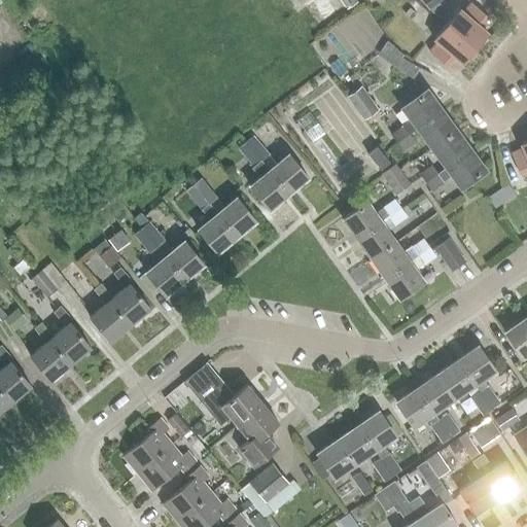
[(357,2),(355,0),(339,0),(346,9),(357,2)]
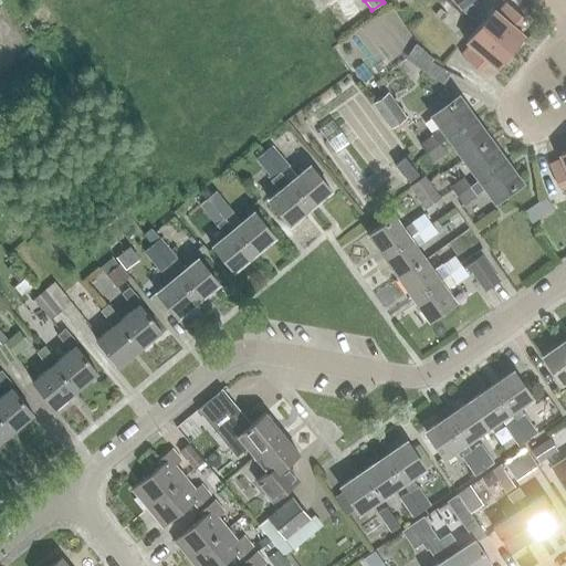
[(451,0),(460,11),(473,0),(451,0)]
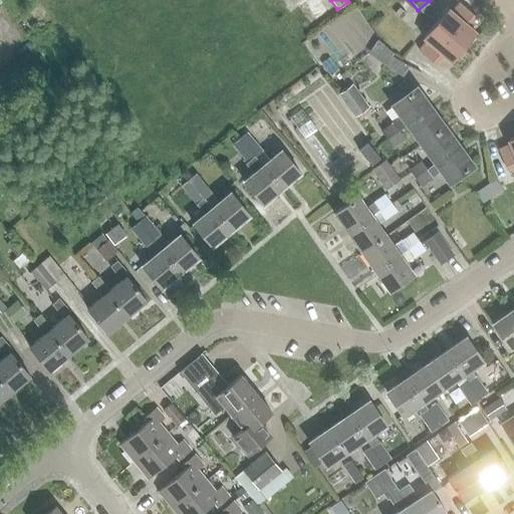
[(468,27),(476,17),(459,3),(451,12),(447,9),(435,23),(463,48),(475,33),(468,27)]
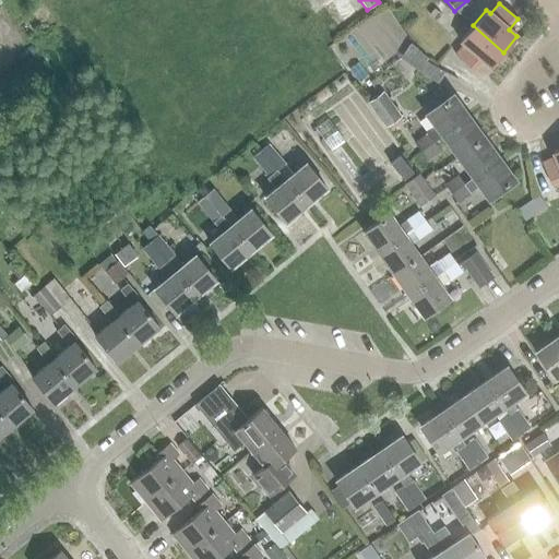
[(490,68),(503,52),(473,25),(460,42),(463,45),(454,55),(473,71),(482,60),(490,68)]
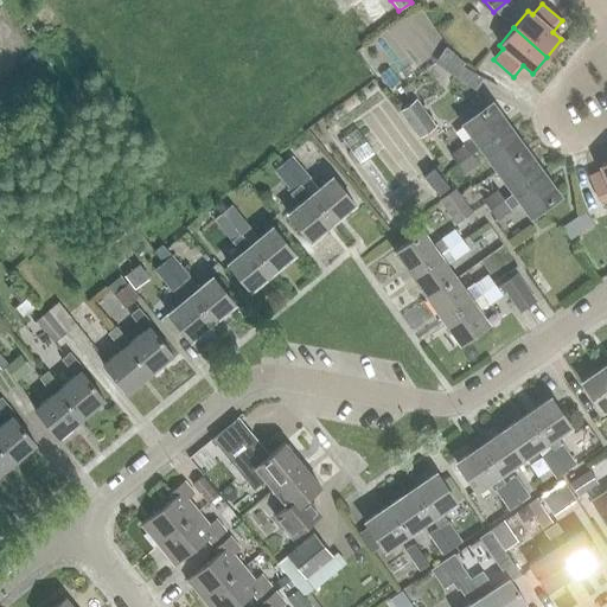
[(483,80),(462,65),(455,77),(475,91),(483,80)]
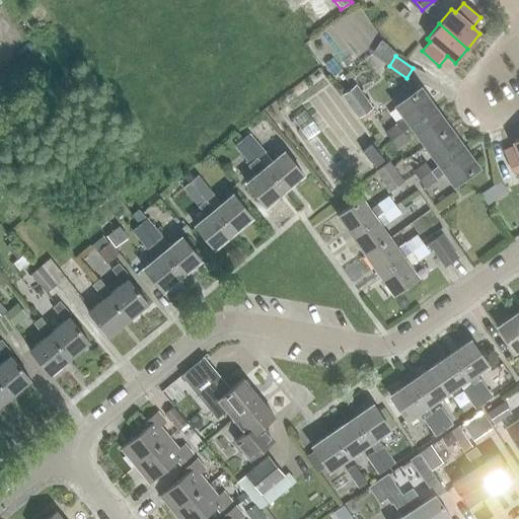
[(372,108),(356,84),(341,95),(357,119),(372,108)]
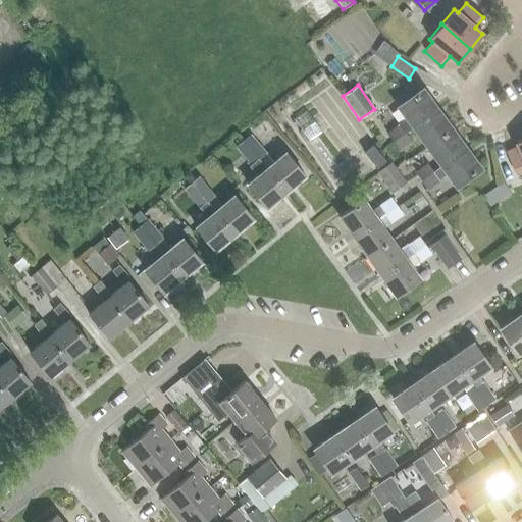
[(412,127),(437,109),(422,89),(398,107),(406,117),(385,132),(393,142),(405,133),(412,127)]
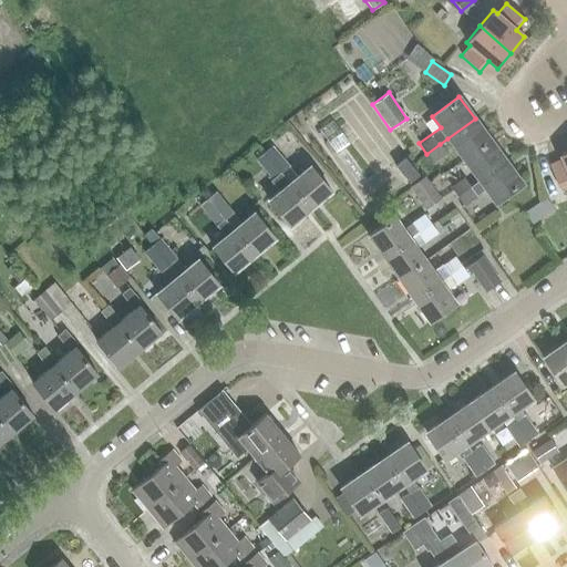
[(463,160),(490,140),(475,119),(447,138),(463,160)]
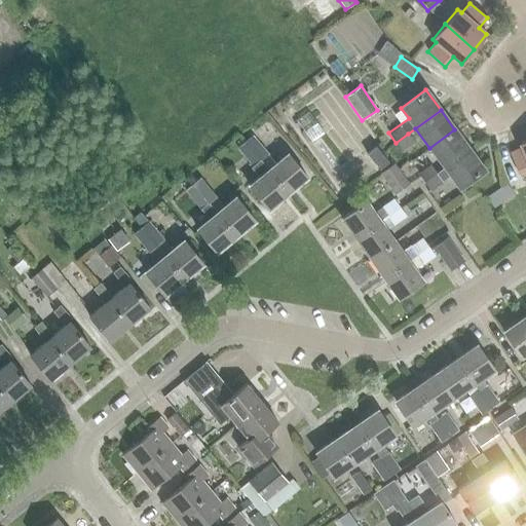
[(444,167),(468,149),(454,129),(429,148),(444,166),(444,167)]
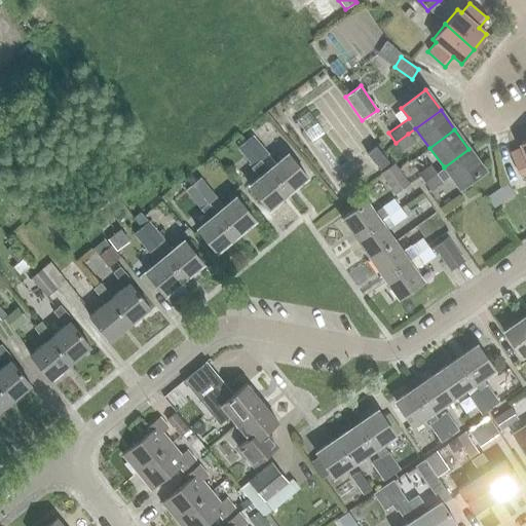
[(408,134),(396,143),(401,151),(414,142),(408,134)]
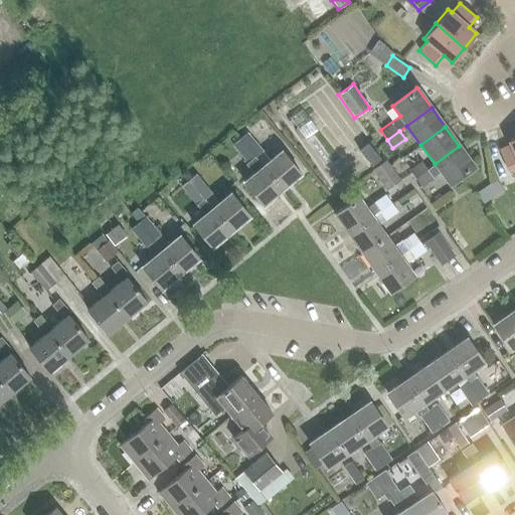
[(281,150),(270,160),(246,132),(238,138),(262,166),(281,189),(300,173),(281,150)]
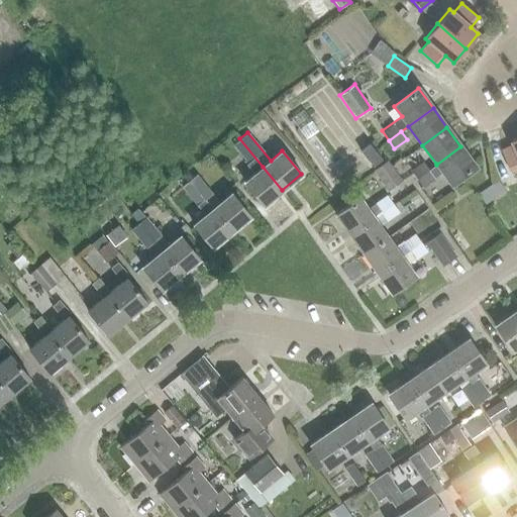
[(516,137),(510,141),(512,145),(501,150),(509,172),(516,168),(516,137)]
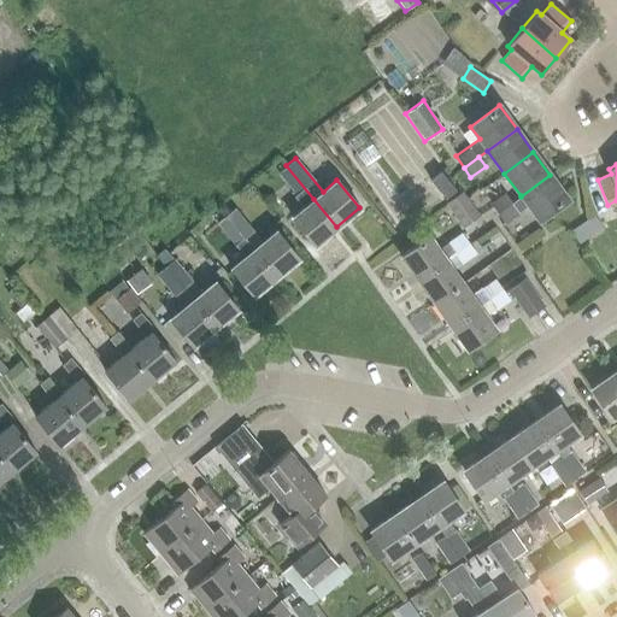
[(336,227),(313,199),(286,165),(277,172),(295,194),(293,197),(303,209),(291,218),(315,246),(336,227)]
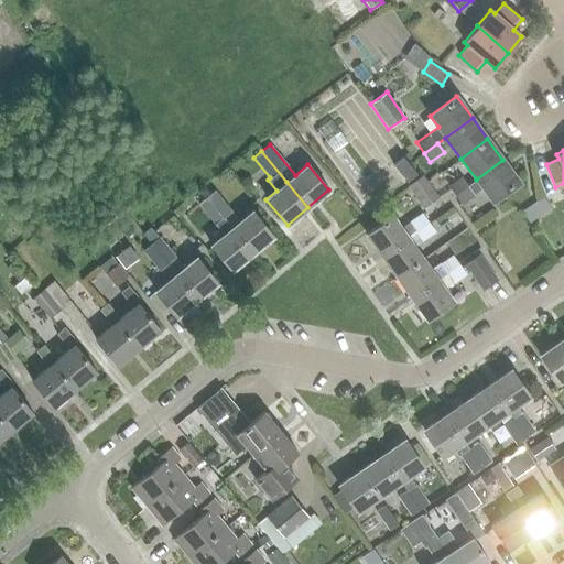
[(407,182),(416,174),(402,158),(393,165),(407,182)]
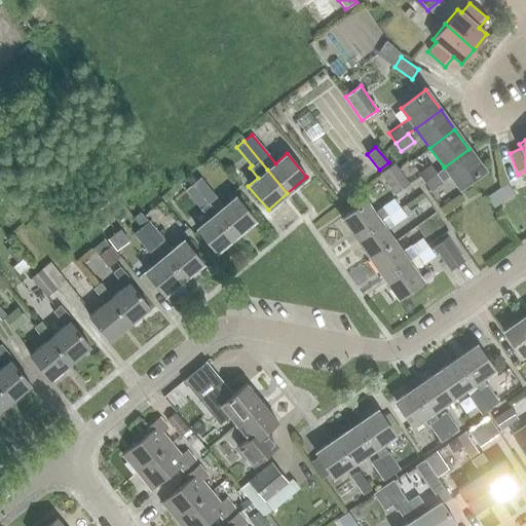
[(459,188),(484,170),(468,149),(444,167),(444,166),(436,173),(437,173),(424,182),(429,189),(450,175),(459,188)]
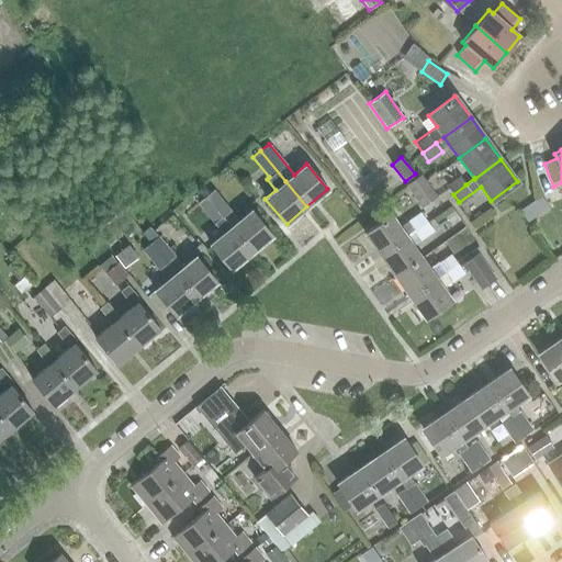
[(437,197),(422,175),(405,186),(420,208),(437,197)]
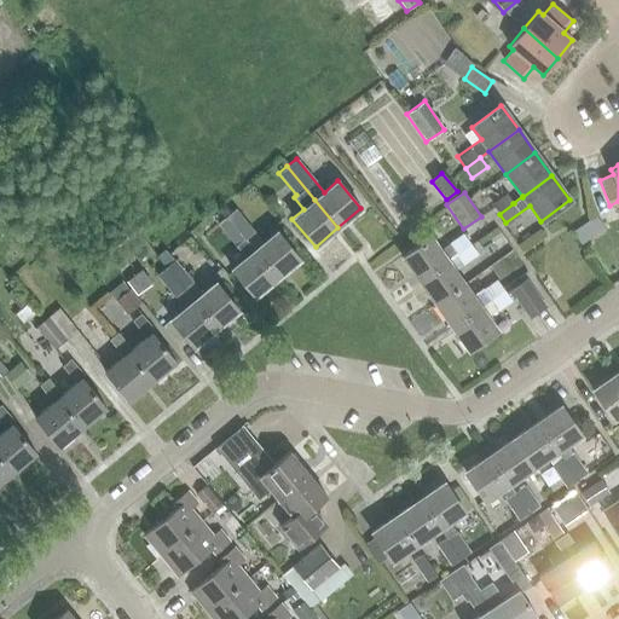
[(514,203),(513,203),(505,192),(491,203),(499,214),(514,203)]
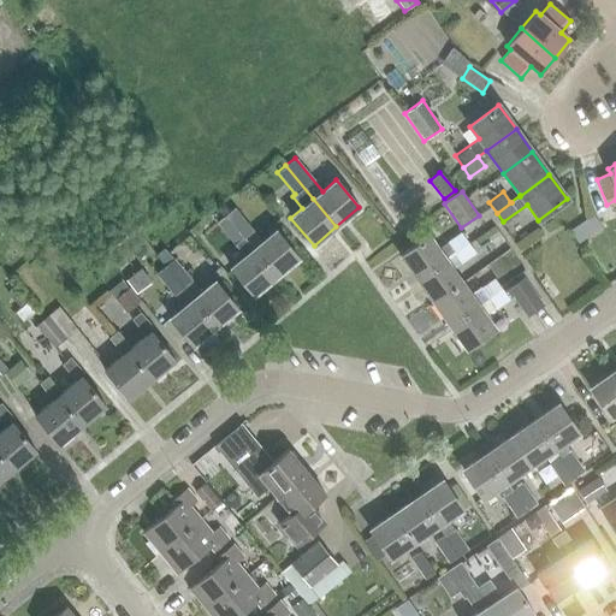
[(274,231),(261,242),(234,207),(224,214),(253,249),(276,277),(298,259),(274,231)]
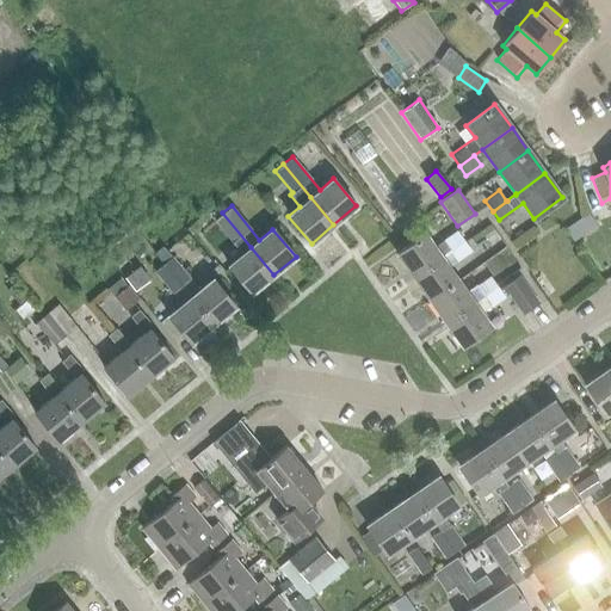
[(273,275),(251,247),(222,213),(214,220),(242,254),(228,266),(251,294),(273,275)]
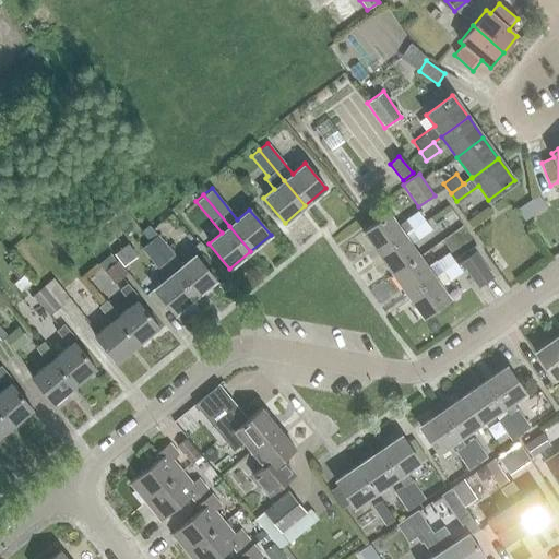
[(531,199),(515,210),(521,218),(537,207),(531,199)]
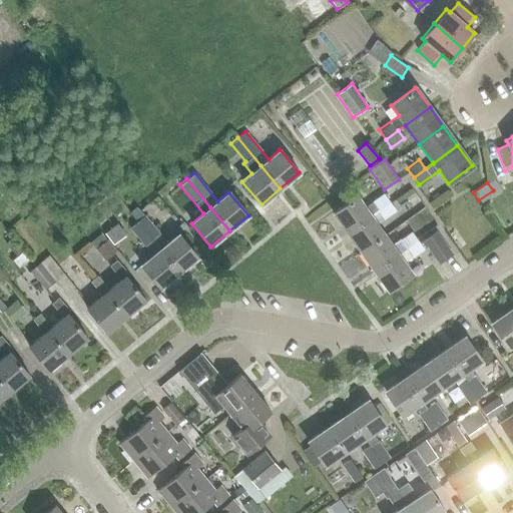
[(347,232),(390,202),(383,193),(364,206),(357,195),(333,213),(347,232)]
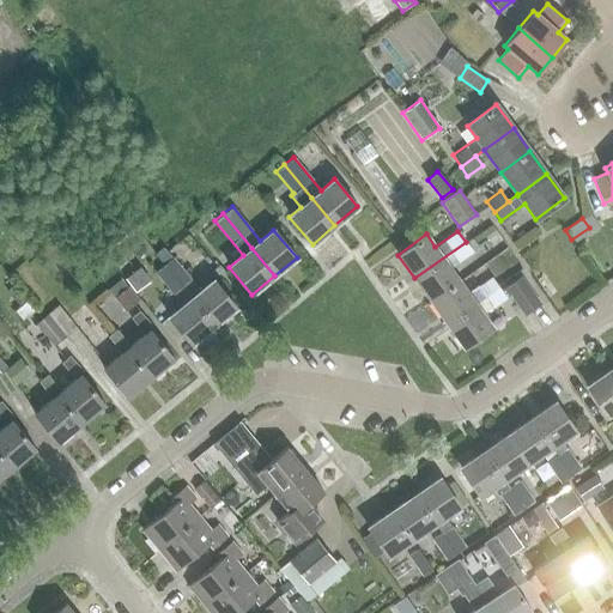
[(460,281),(450,268),(473,253),(466,242),(414,278),(431,302),(460,281)]
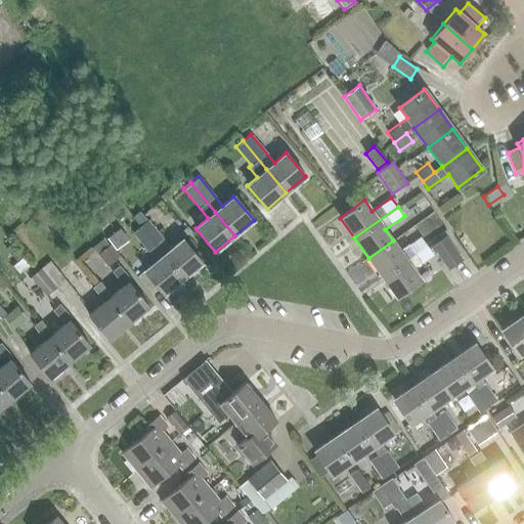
[(182,239),(171,250),(139,211),(132,217),(139,225),(138,226),(163,256),(183,279),(202,263),(182,239)]
